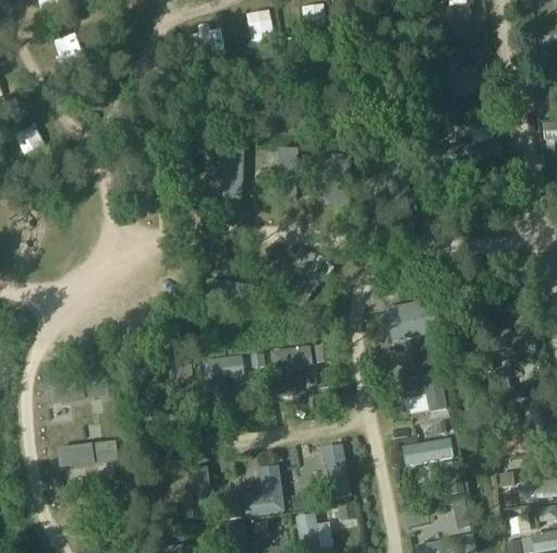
[(307,0),(294,4),(299,17),(322,10),(318,0),(307,0)]
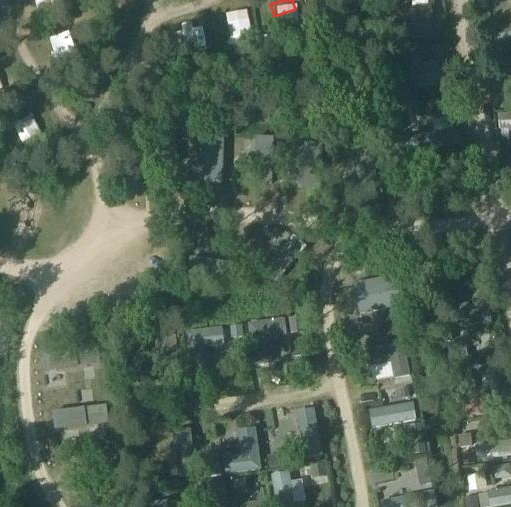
[(435,33),(432,2),(389,7),(393,38),(435,33)]
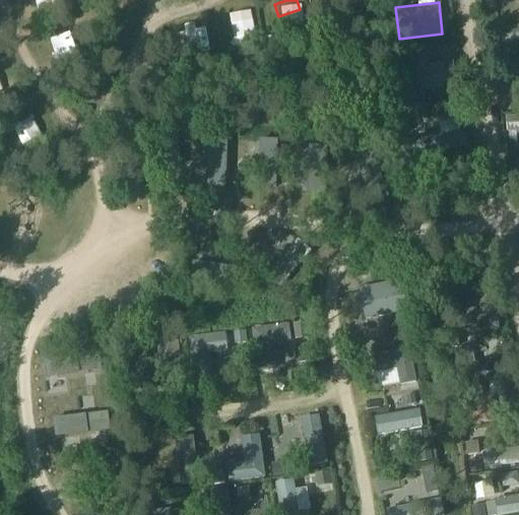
[(518,22),(493,27),(496,44),(518,40),(518,22)]
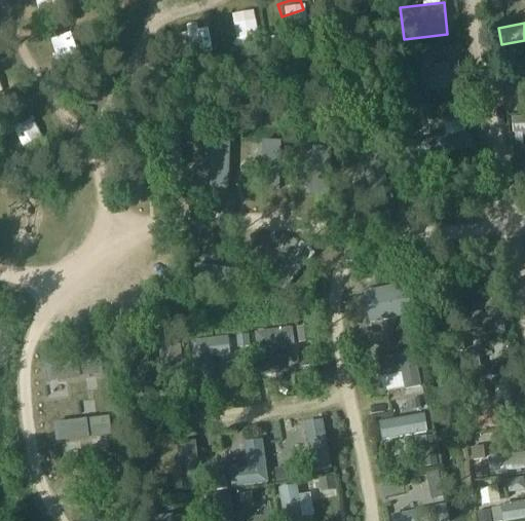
[(421,90),(462,82),(459,66),(450,68),(449,60),(434,63),(432,51),(414,56),(421,90)]
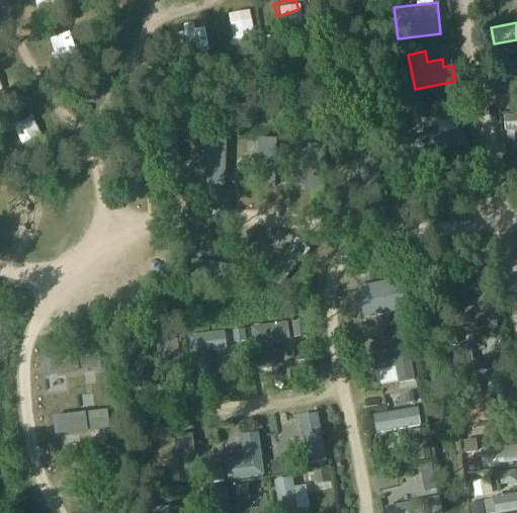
[(516,70),(502,72),(504,86),(516,84),(516,70)]
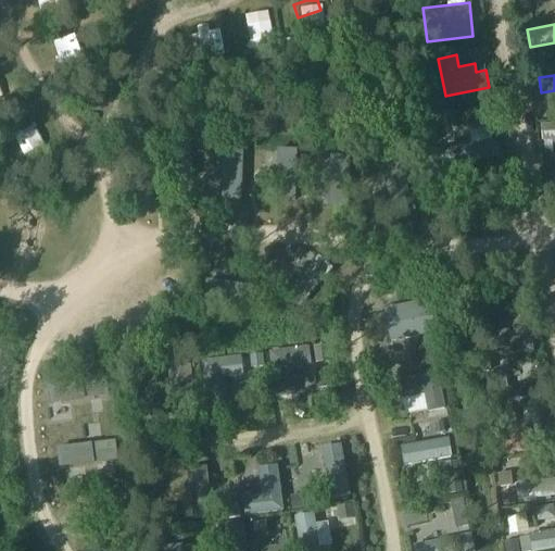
[(554,120),(541,122),(542,137),(553,137),(554,137),(554,120)]
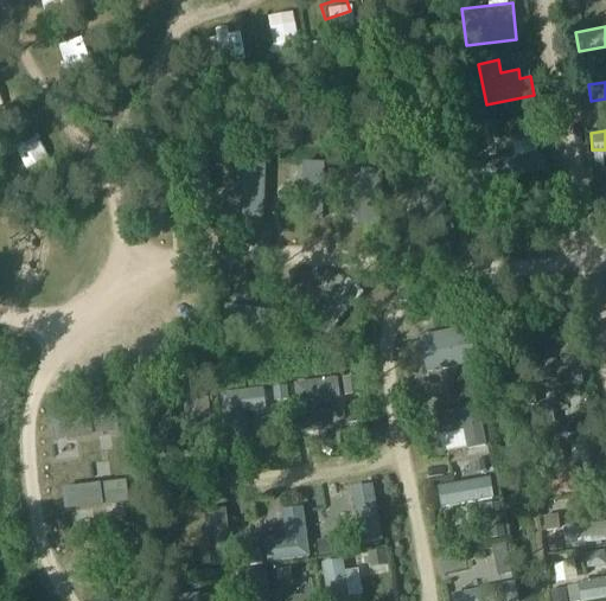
[(514,155),(473,161),(477,183),(543,172),(540,151),(536,152),(514,155)]
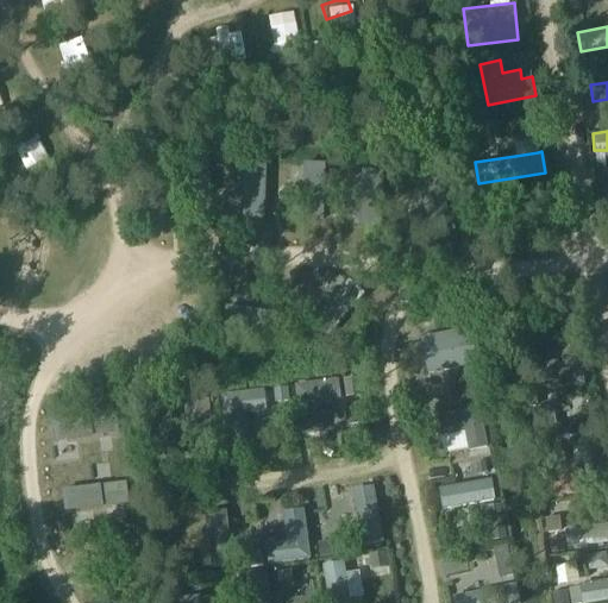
[(246,162),(244,217),(264,218),(267,163),(246,162)]
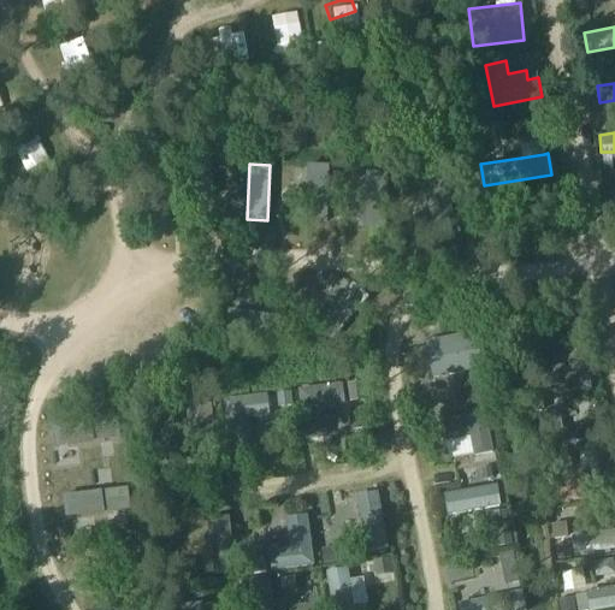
[(309,165),(307,220),(327,221),(330,166),(309,165)]
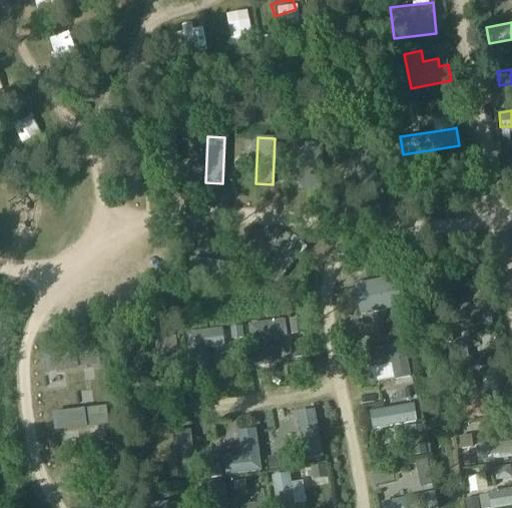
[(307,143),(305,189),(321,190),(324,144),(307,143)]
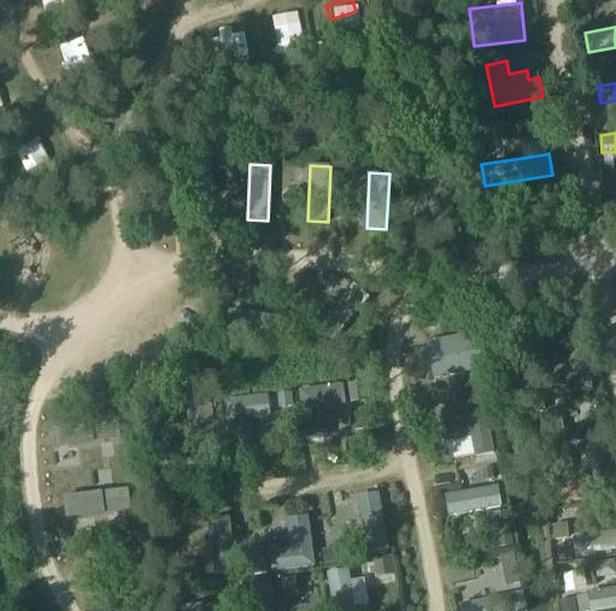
[(441,181),(424,187),(443,239),(462,233),(444,182),(444,180),(441,181)]
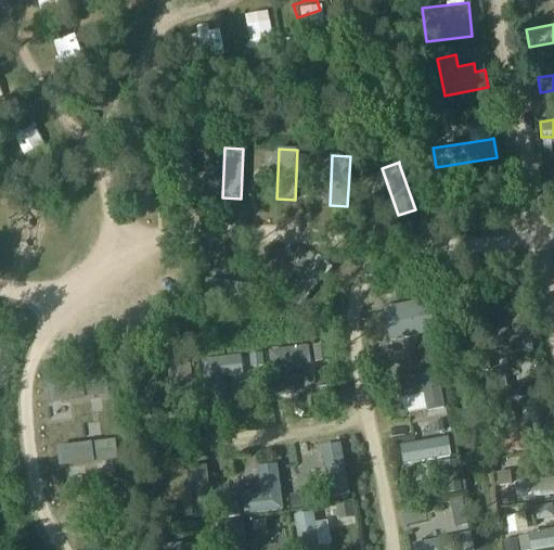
[(195,193),(208,189),(203,175),(191,178),(195,193)]
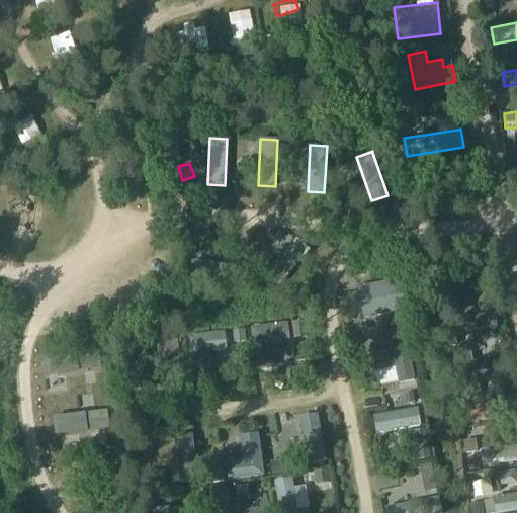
[(297,239),(267,273),(279,284),(311,250),(297,239)]
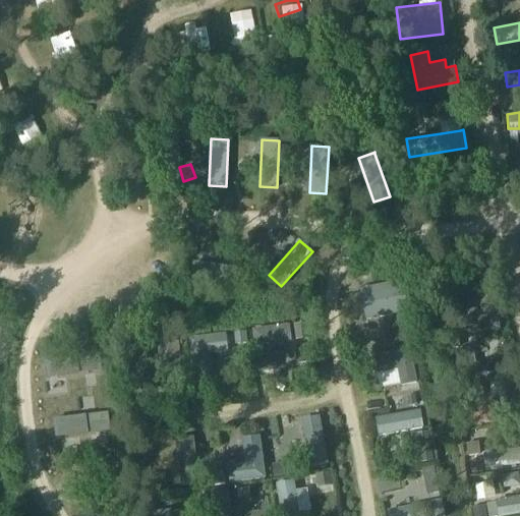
[(194,263),(191,279),(238,285),(240,269),(194,263)]
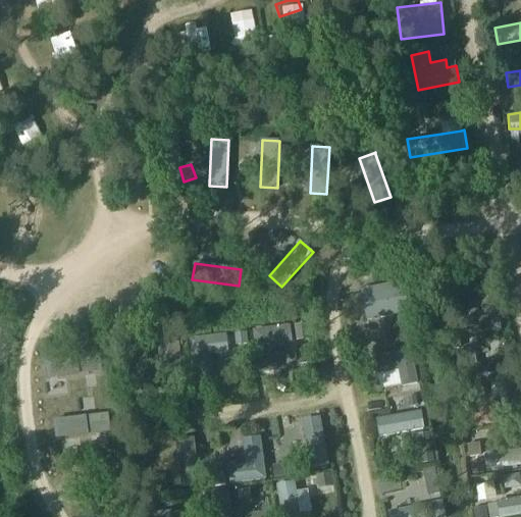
[(403,280),(362,288),(367,317),(408,309),(403,280)]
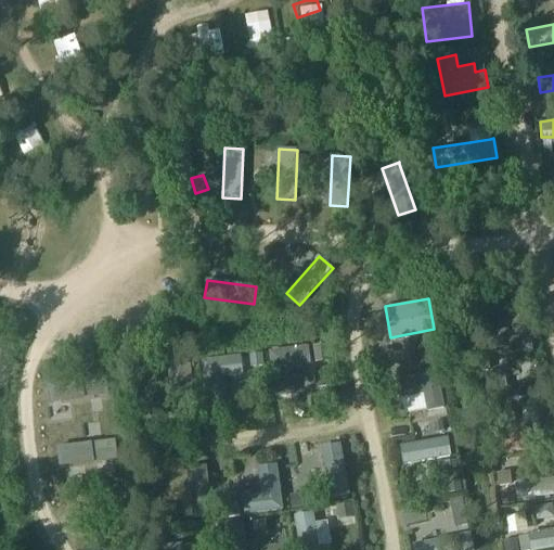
[(489,337),(486,337),(488,354),(532,349),(530,333),(507,335),(489,337)]
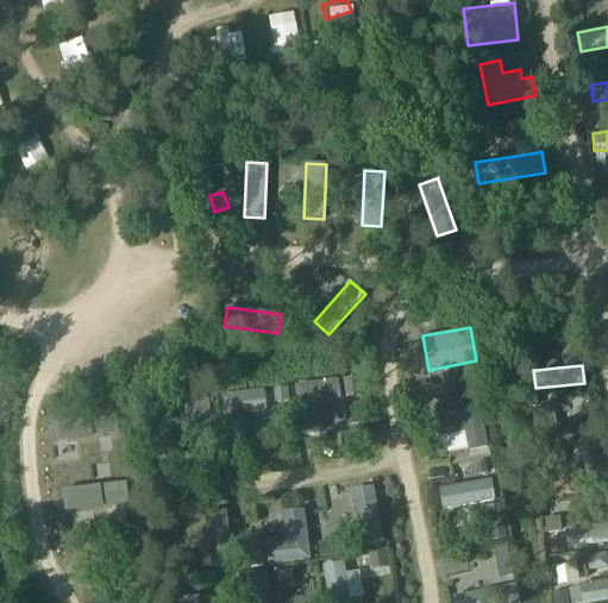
[(468,379),(471,395),(486,391),(483,377),(468,379)]
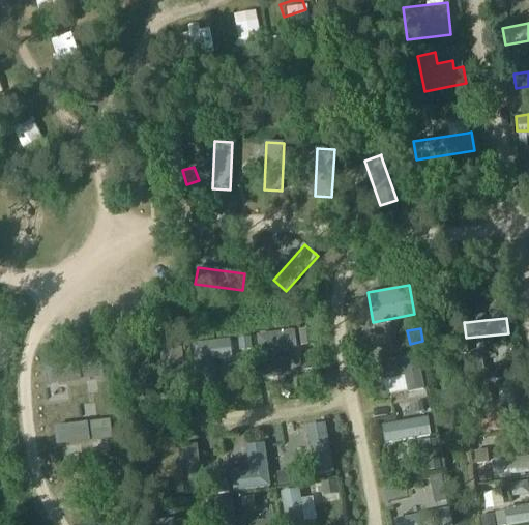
[(294,329),(259,333),(263,375),(281,373),(277,348),(296,345),(294,329)]
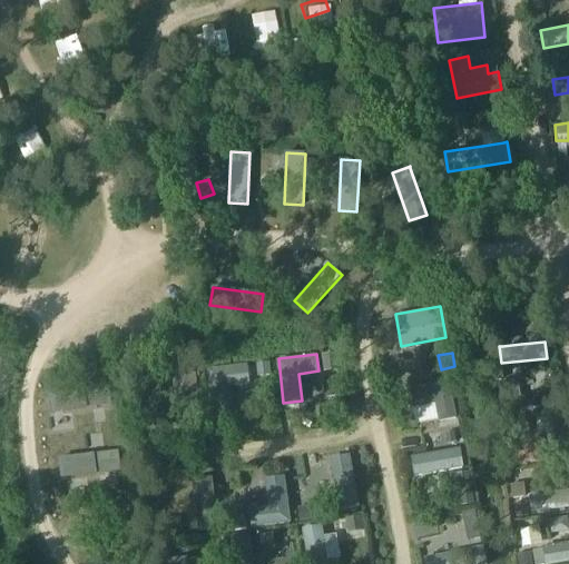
[(247,364),(208,368),(214,411),(231,408),(227,383),(248,381),(247,364)]
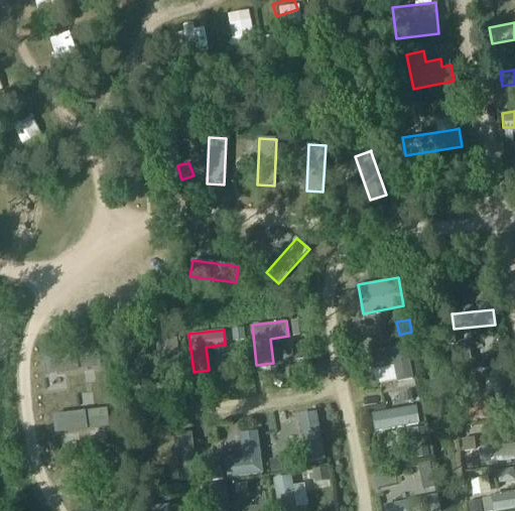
[(166,335),(167,347),(179,346),(178,334),(166,335)]
